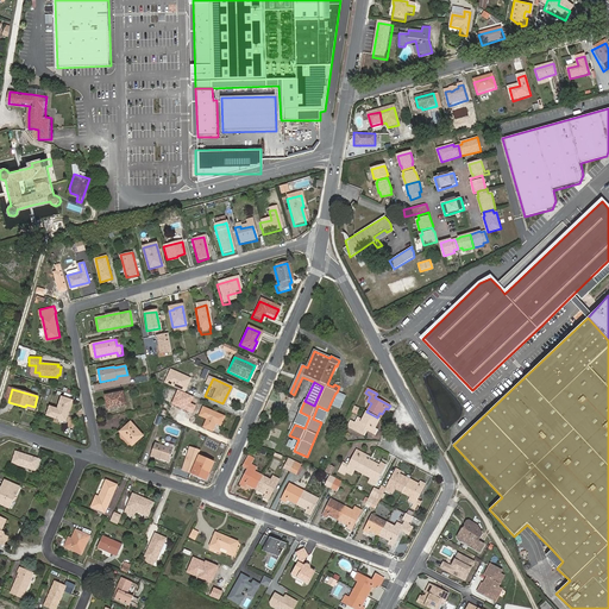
[(126,406),(123,393),(106,396),(108,409),(126,406)]
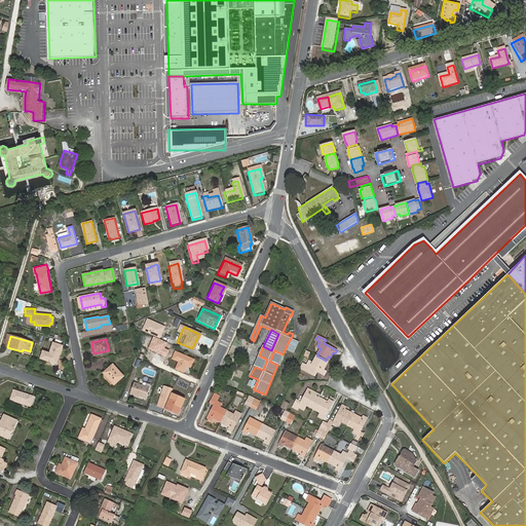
[(289,340),(286,349),(293,352),(297,343),(289,340)]
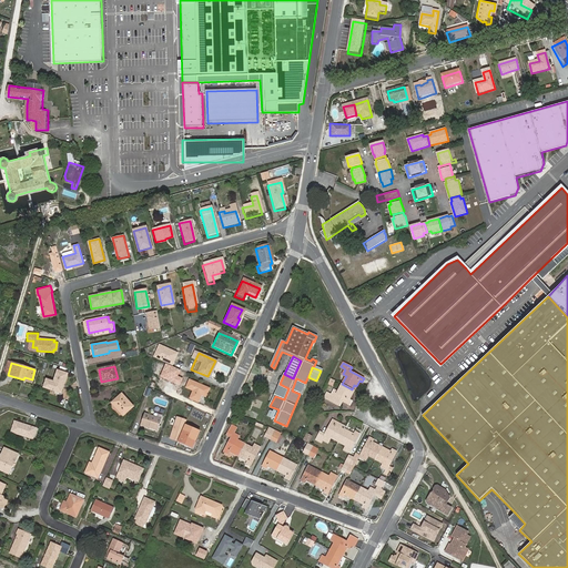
[(62,392),(68,372),(57,369),(53,381),(47,378),(44,386),(62,392)]
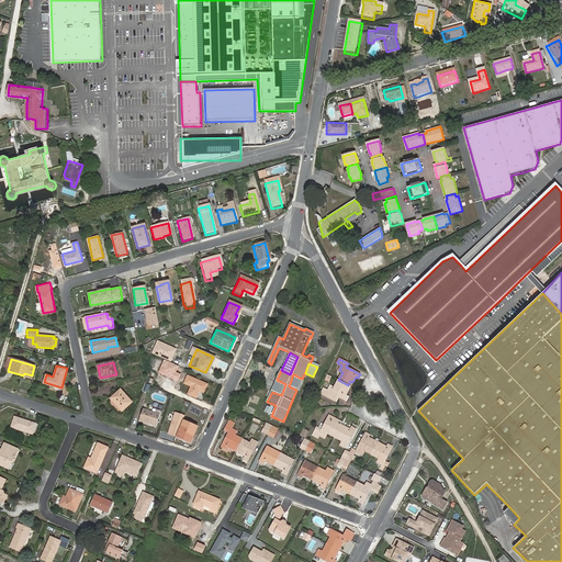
[(202,392),(205,384),(186,375),(182,383),(189,386),(187,394),(193,397),(197,390),(202,392)]
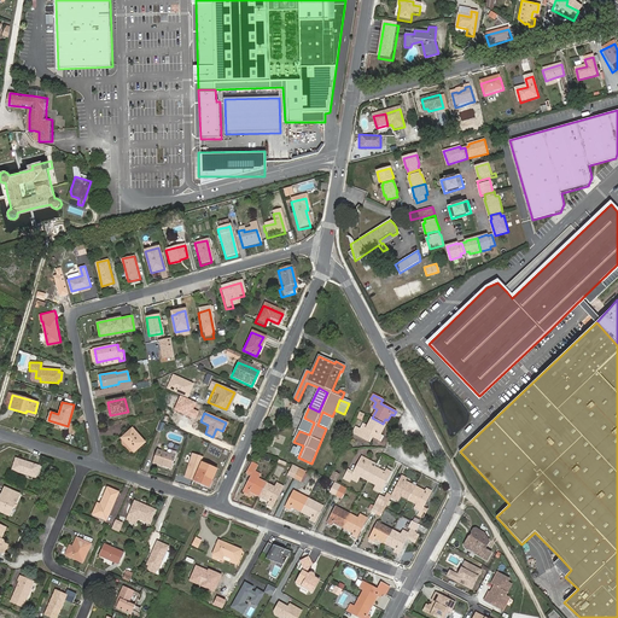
[(380,435),(385,425),(383,424),(372,418),(367,426),(363,424),(361,429),(356,427),(354,432),(369,442),(373,437),(382,441),(383,437),(380,435)]
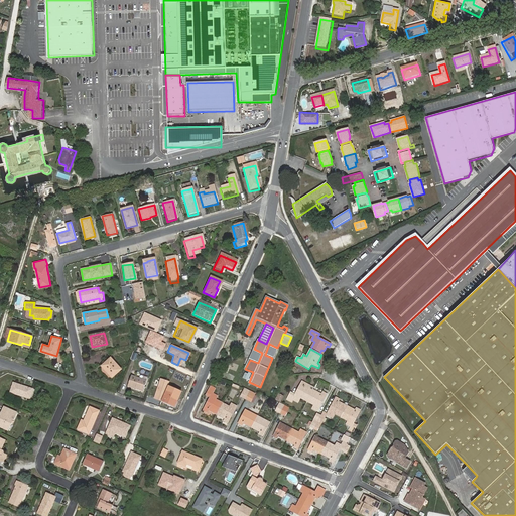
[(121,370),(110,357),(101,366),(111,378),(121,370)]
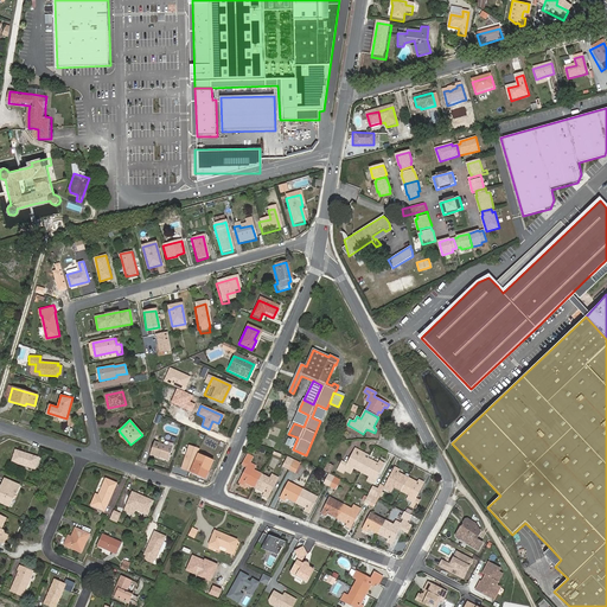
[(154,451),(153,454),(167,459),(172,447),(154,440),(151,449),(154,451)]
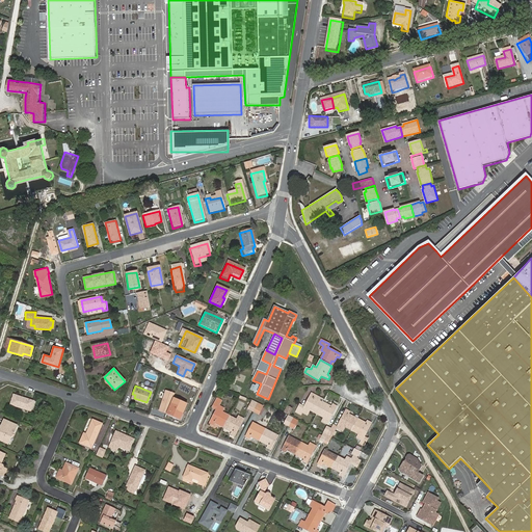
[(323,402),(324,400),(312,394),(304,406),(300,404),(296,411),(301,415),(302,413),(308,415),(310,410),(317,414),(323,402)]
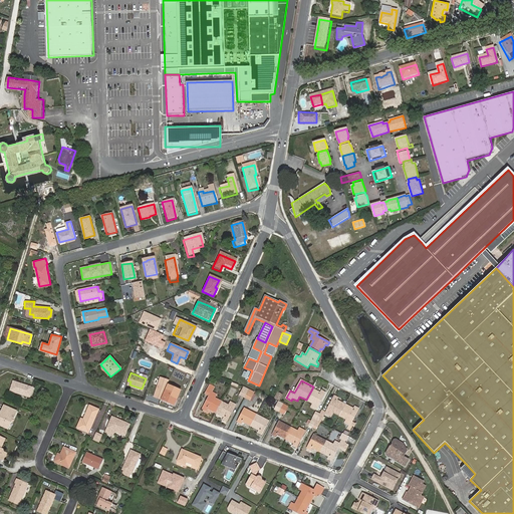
[(30,397),(33,388),(13,381),(10,391),(30,397)]
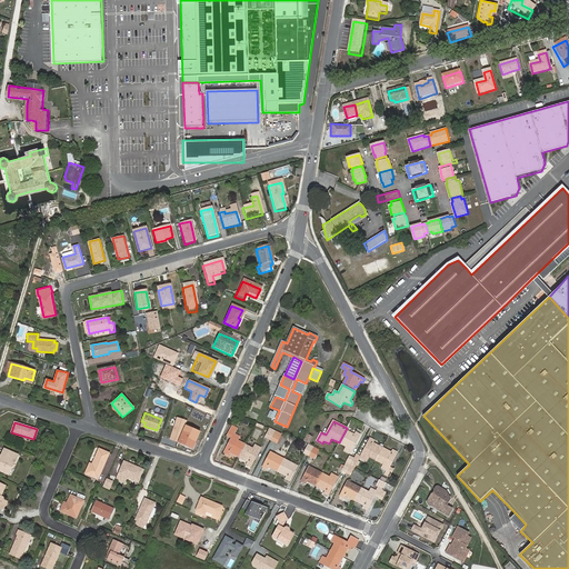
[(192,448),(199,431),(186,425),(178,441),(192,448)]
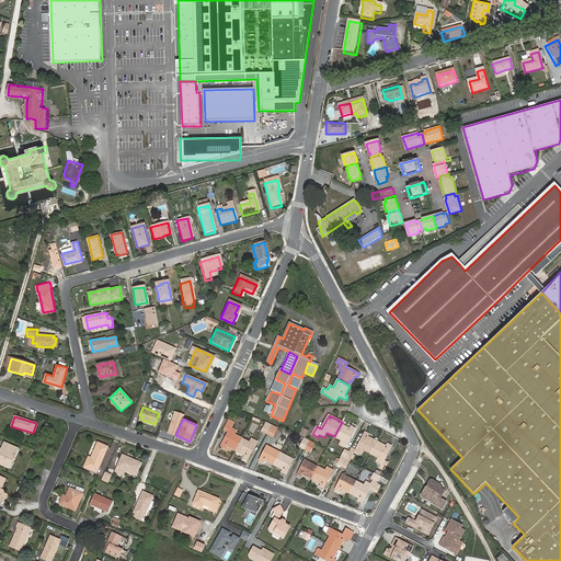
[(237,448),(242,438),(235,434),(236,431),(231,427),(233,422),(229,420),(225,428),(229,431),(221,446),(225,448),(227,446),(232,448),(233,446),(237,448)]
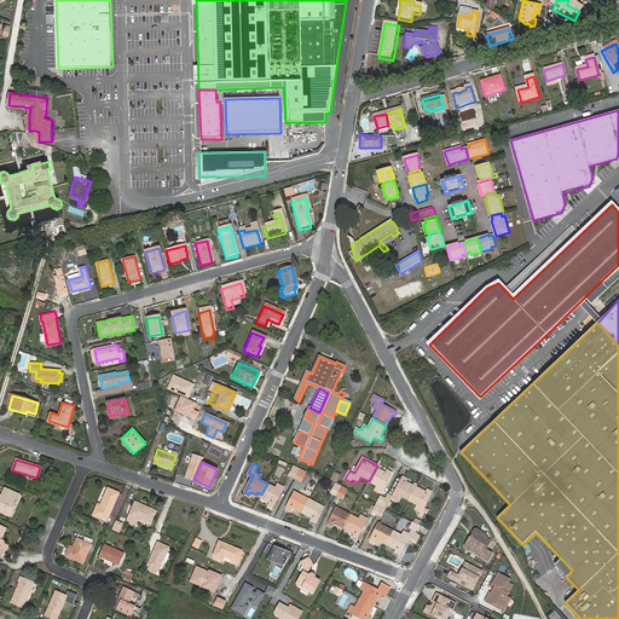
[(295,479),(300,469),(294,466),(289,475),(295,479)]
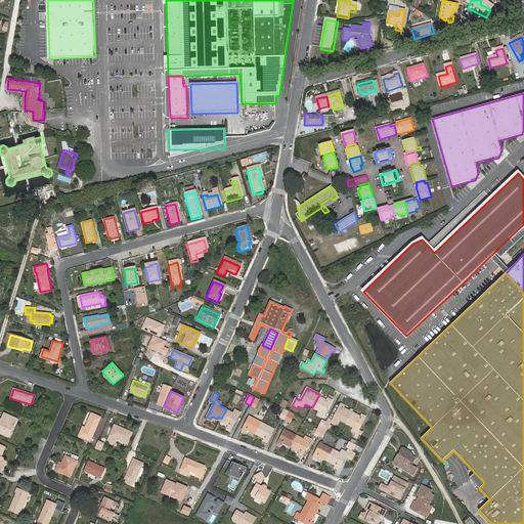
[(322,418),(332,400),(329,398),(326,400),(318,396),(312,407),(319,411),(317,415),(322,418)]
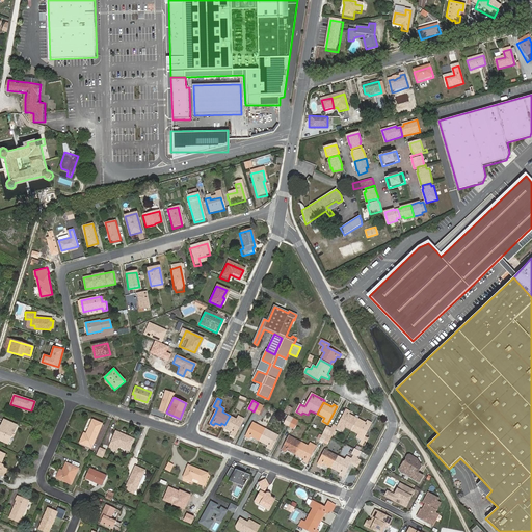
[(258,414),(263,405),(258,403),(254,411),(258,414)]
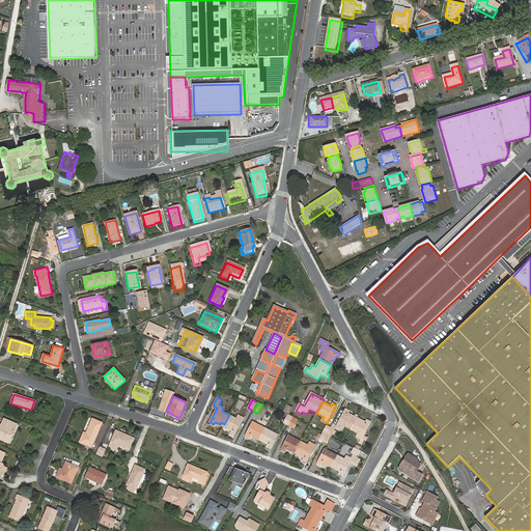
[(353,418),(354,416),(348,413),(350,411),(345,409),(336,427),(342,430),(344,425),(351,429),(356,420),(353,418)]
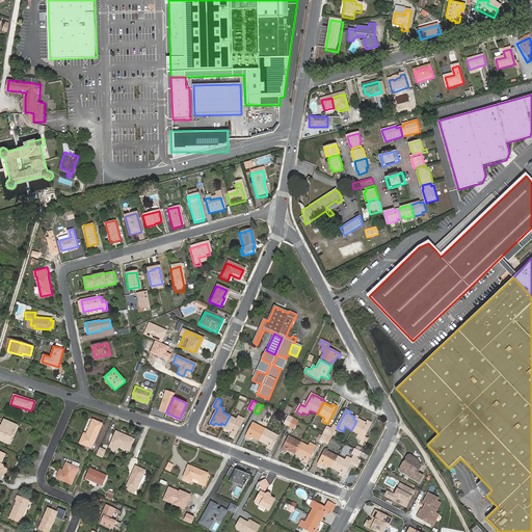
[(235,435),(243,419),(239,416),(237,420),(230,416),(224,425),(228,427),(227,429),(233,432),(231,434),(235,435)]
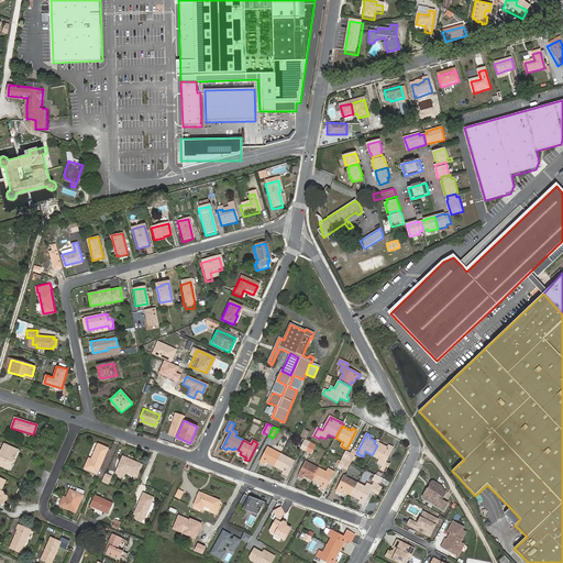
[(306,451),(310,442),(306,440),(301,449),(306,451)]
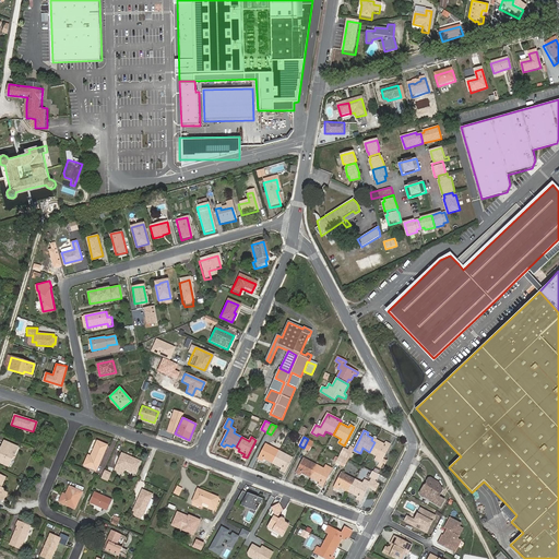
[(309,450),(313,441),(308,439),(304,448),(309,450)]
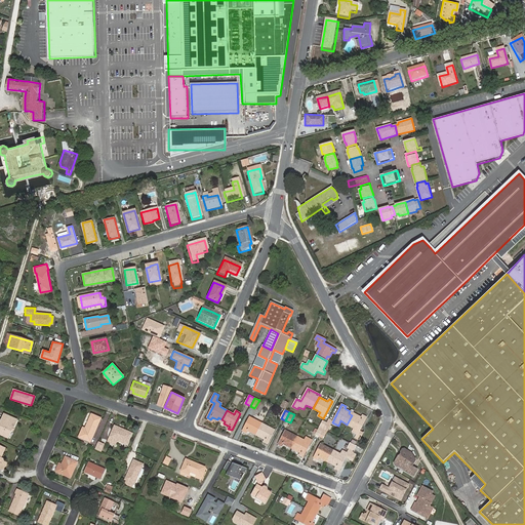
[(14,427),(16,419),(4,414),(0,422),(0,427),(0,428),(0,434),(8,438),(13,427),(14,427)]
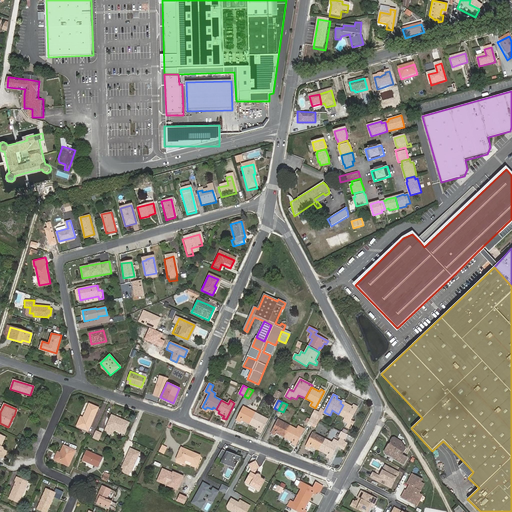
[(88,431),(98,408),(89,404),(83,418),(81,417),(77,426),(88,431)]
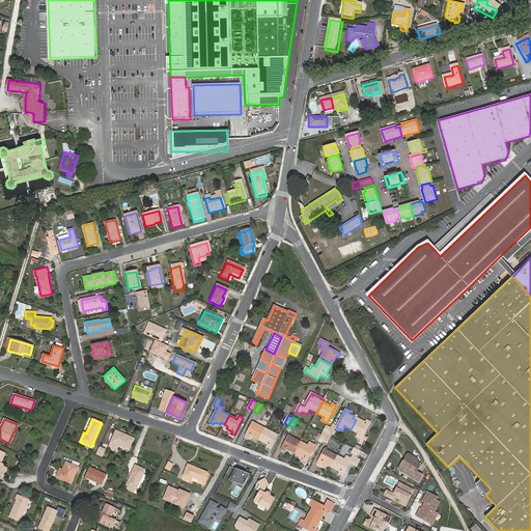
[(363,436),(370,422),(367,420),(366,422),(360,420),(359,422),(356,420),(351,429),(359,434),(357,437),(361,439),(360,443),(363,445),(367,438),(363,436)]
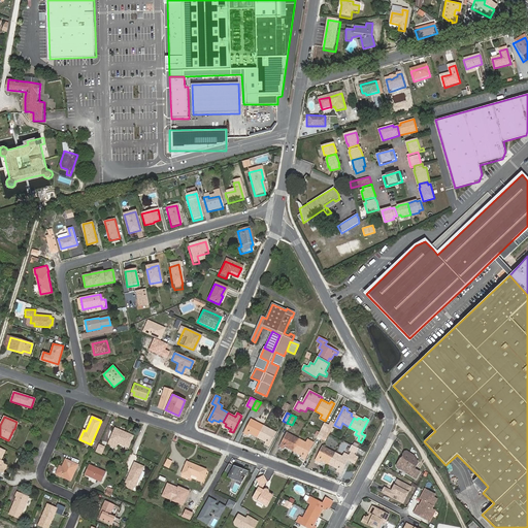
[(259,435),(264,426),(252,420),(244,433),(248,435),(249,433),(255,435),(256,433),(259,435)]
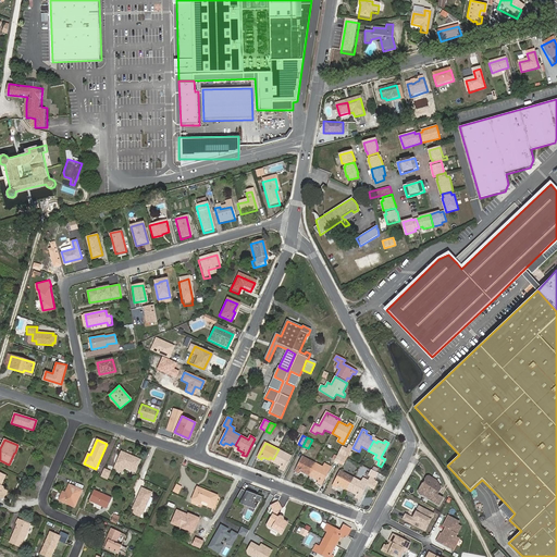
[(350,452),(353,446),(348,444),(346,448),(343,456),(346,458),(348,455),(350,452)]
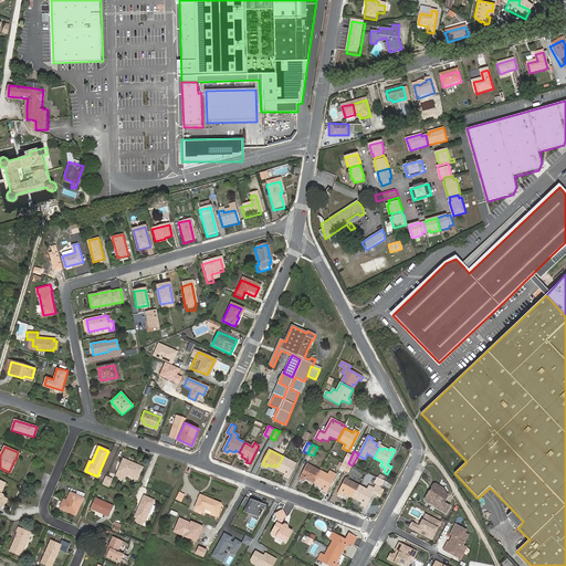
[(289,478),(296,463),(283,457),(278,467),(281,469),(280,471),(285,474),(284,477),(289,478)]
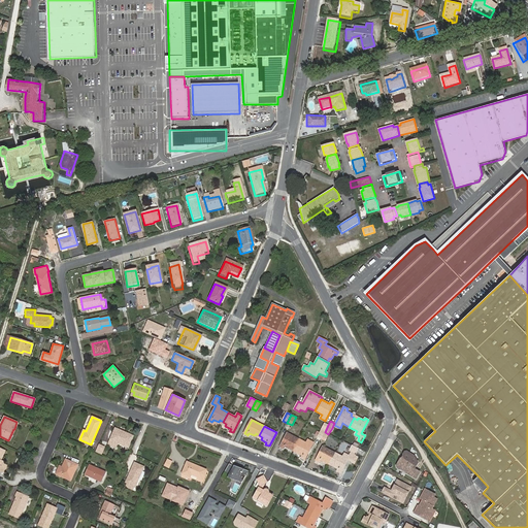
[(128,447),(133,436),(116,428),(108,443),(116,447),(118,442),(128,447)]
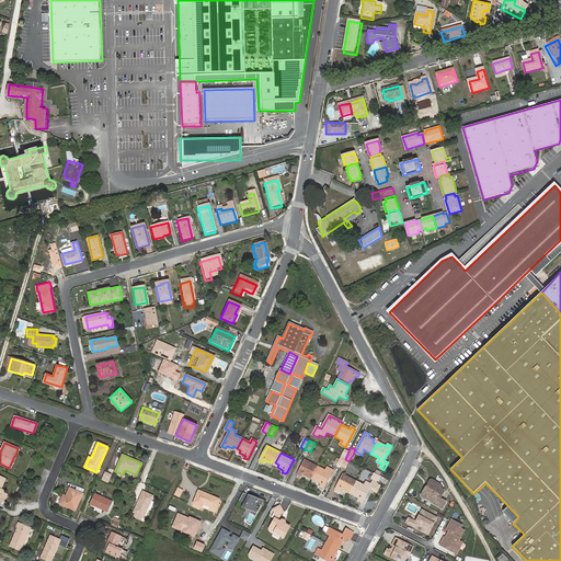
[(313,477),(319,467),(306,460),(298,474),(301,477),(302,474),(308,478),(309,476),(313,477)]
